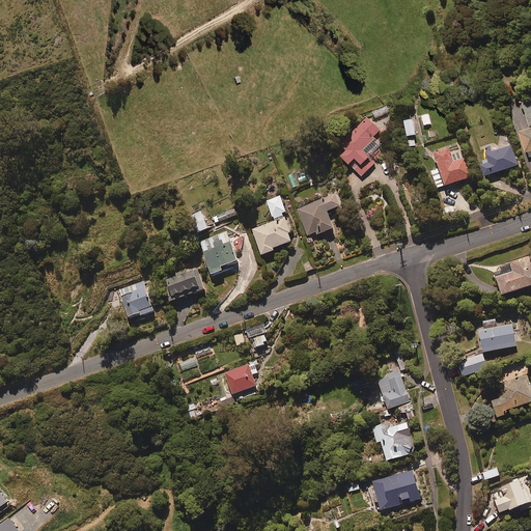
[(530,100),(524,104),(530,122),(530,124),(519,130),(529,156),(530,155),(530,100)]
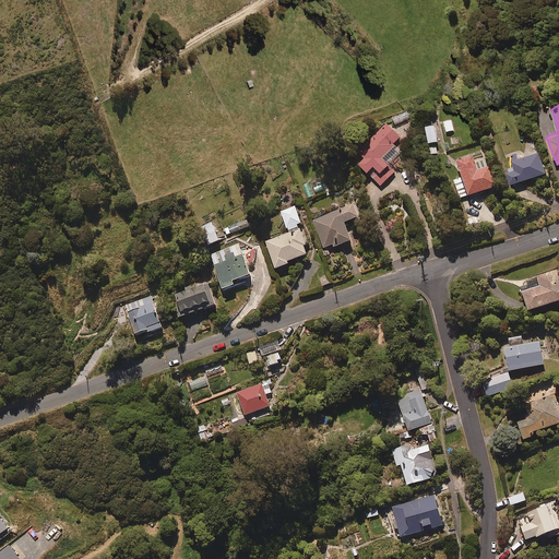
[(451,119),(443,121),(445,131),(453,129),(451,119)]
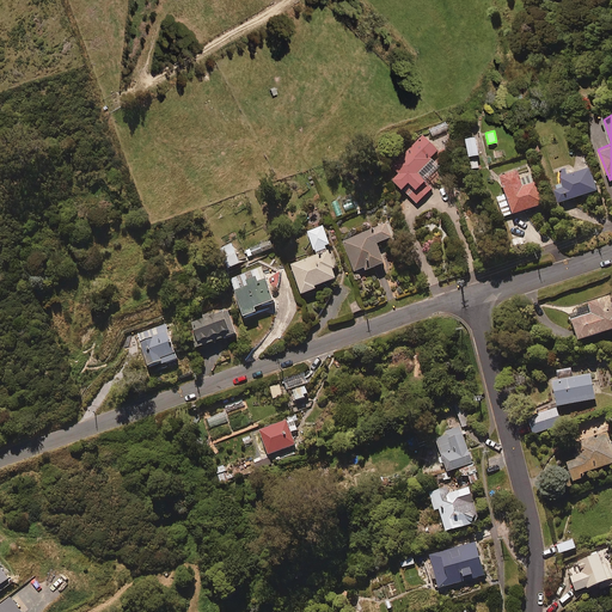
[(439,150),(424,134),(390,167),(396,173),(391,178),(416,203),(445,176),(438,169),(441,166),(430,155),(439,150)]
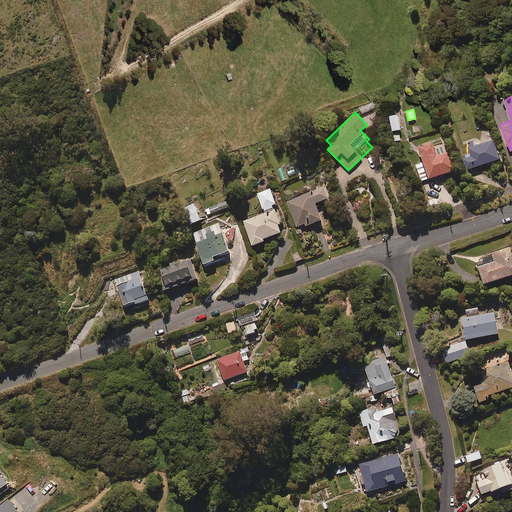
[(398,113),(390,115),(392,129),(401,128),(398,113)]
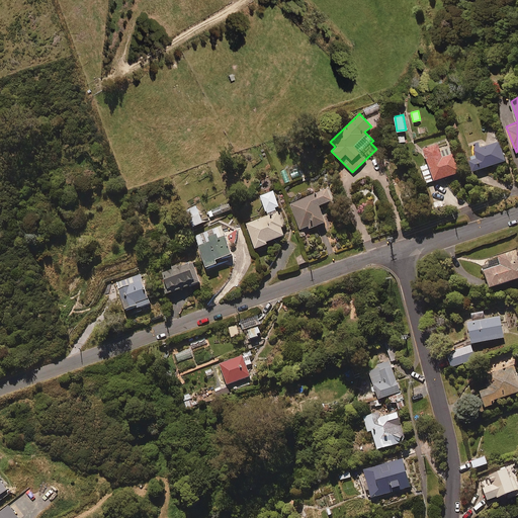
[(405,133),(397,134),(398,143),(406,142),(405,133)]
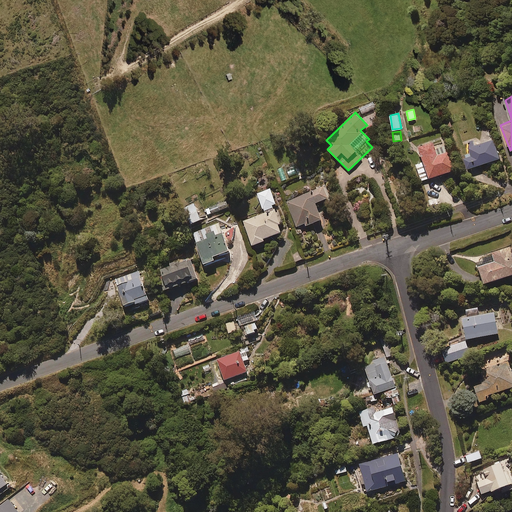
[(501,157),(495,138),(475,144),(474,139),(469,141),(473,152),(465,155),(468,167),(501,157)]
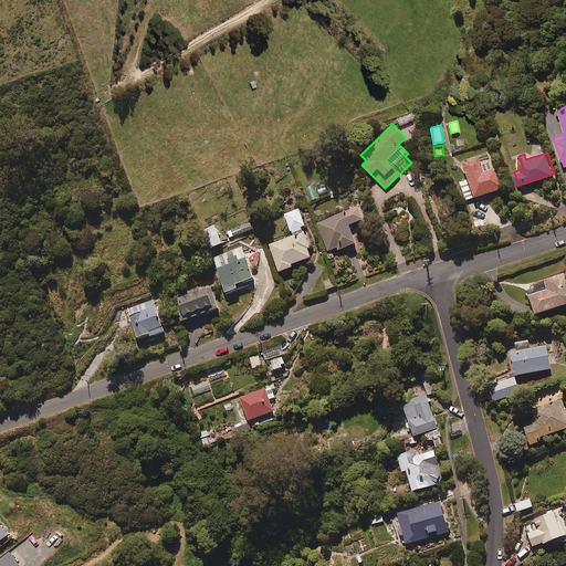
[(480,161),(479,156),(461,160),(467,178),(460,180),(465,199),(503,187),(496,167),(493,168),(490,158),(480,161)]
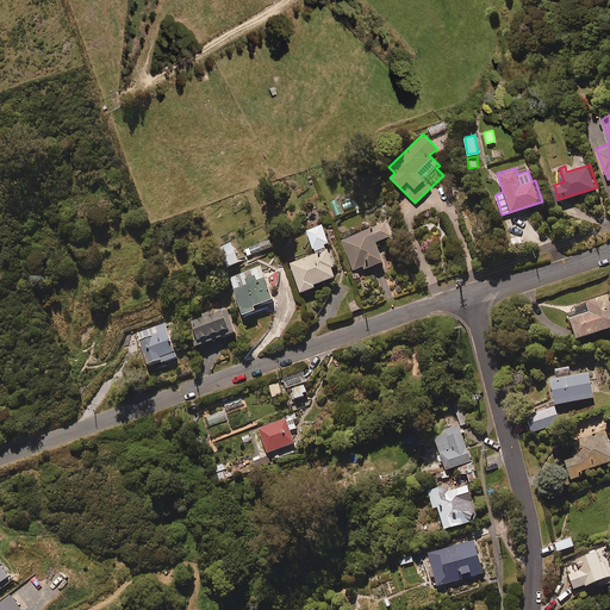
[(391,234),(385,221),(341,240),(354,269),(363,265),(365,268),(384,260),(375,241),(391,234)]
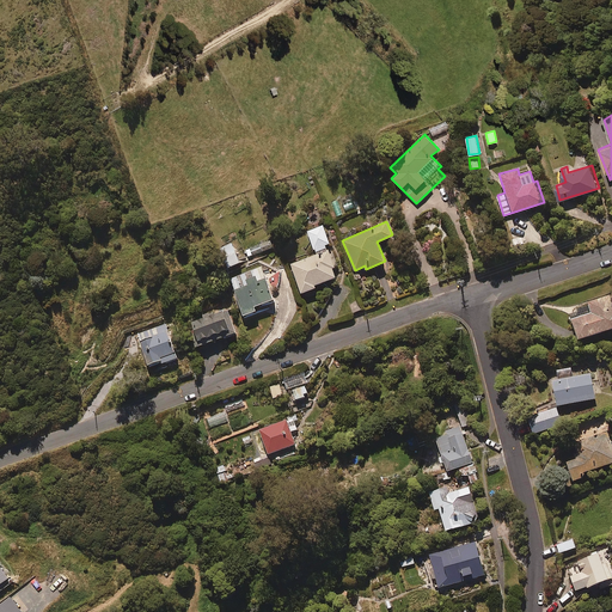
[(316,252),(328,248),(326,244),(330,243),(323,224),(307,230),(316,252)]
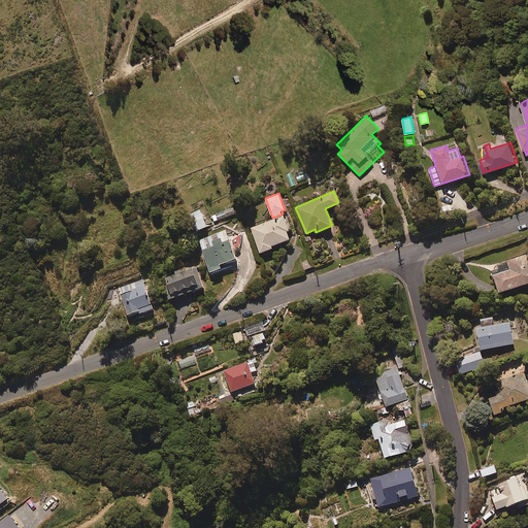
[(283,213),(272,218),(272,219),(251,227),(260,254),(272,250),(271,245),(292,238),(283,213)]
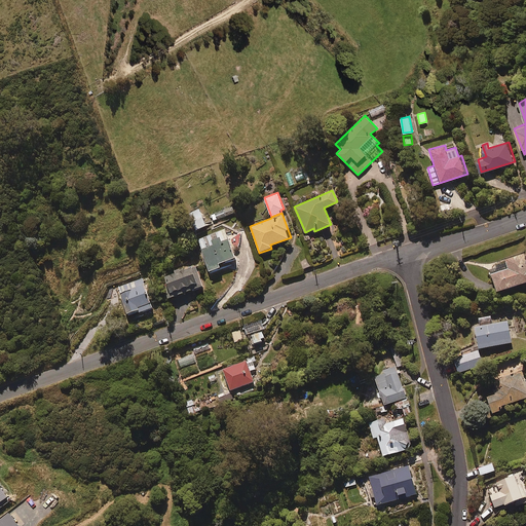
[(205,226),(202,217),(191,220),(194,230),(205,226)]
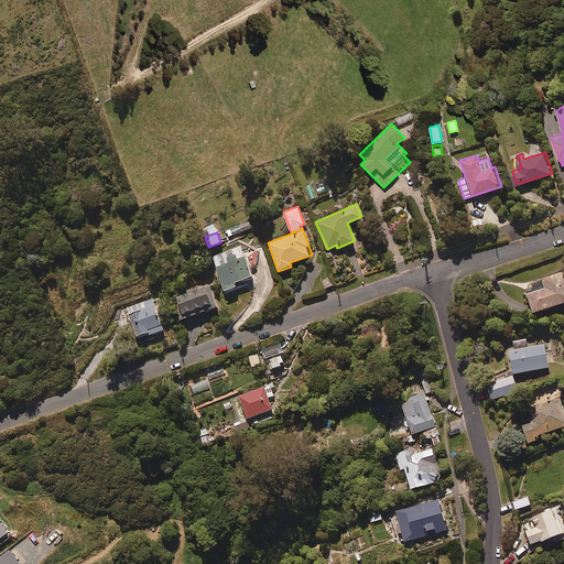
[(253,279),(242,249),(213,260),(226,293),(237,289),(236,285),(253,279)]
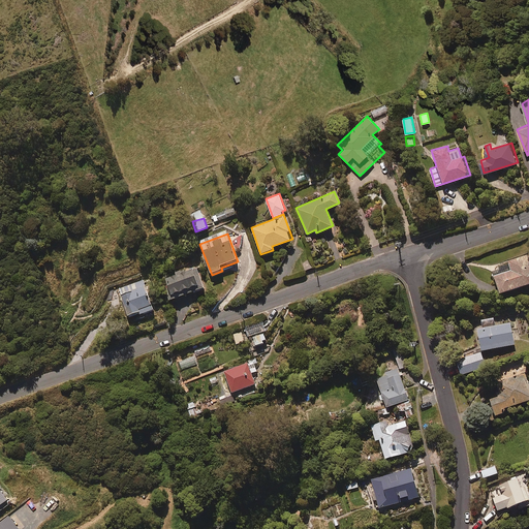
[(528,258),(528,254),(508,260),(511,270),(494,275),(500,292),(528,283),(528,258)]
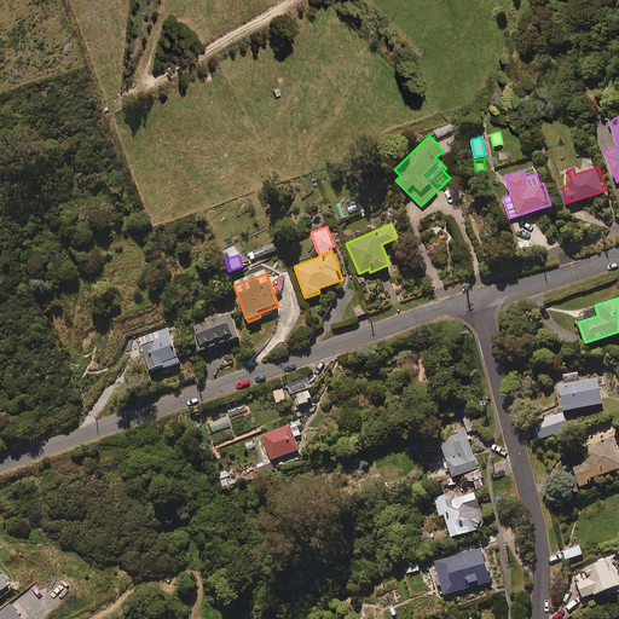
[(192,328),(201,351),(237,337),(229,314),(218,318),(218,317),(204,322),(204,324),(192,328)]
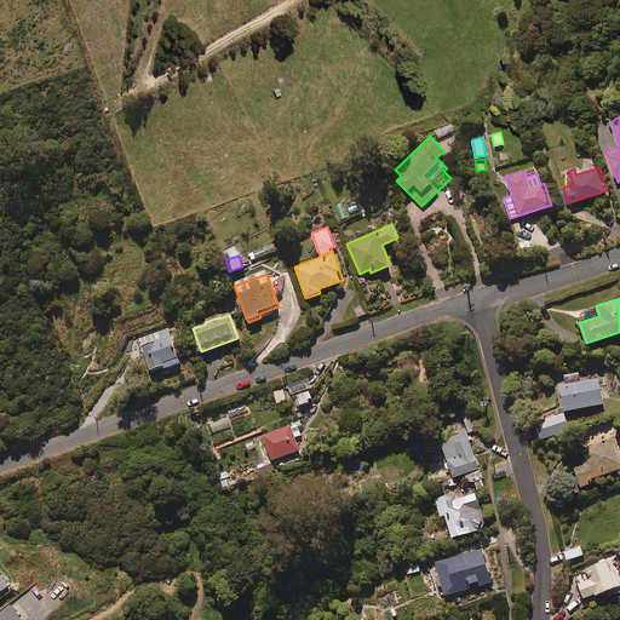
[(139,342),(149,369),(165,365),(167,371),(181,367),(167,331),(139,342)]
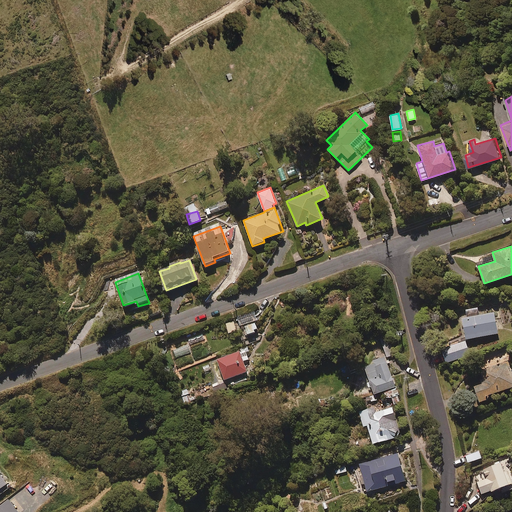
[(466,314),(462,315),(466,338),(498,333),(494,309),(479,312),(478,306),(465,309),(466,314)]
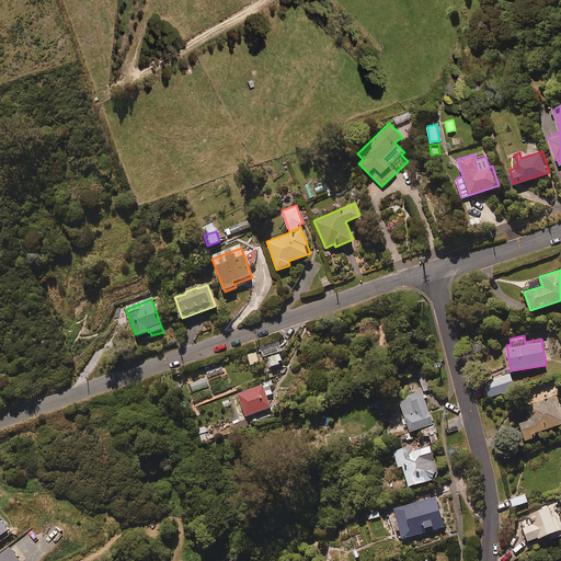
[(259,362),(256,351),(248,354),(250,364),(259,362)]
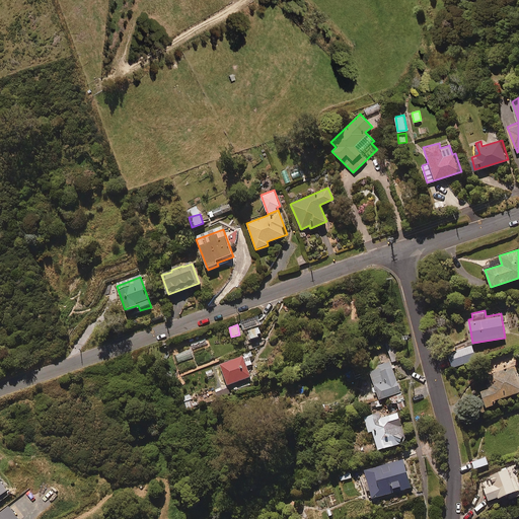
[(261,335),(258,326),(246,330),(248,339),(261,335)]
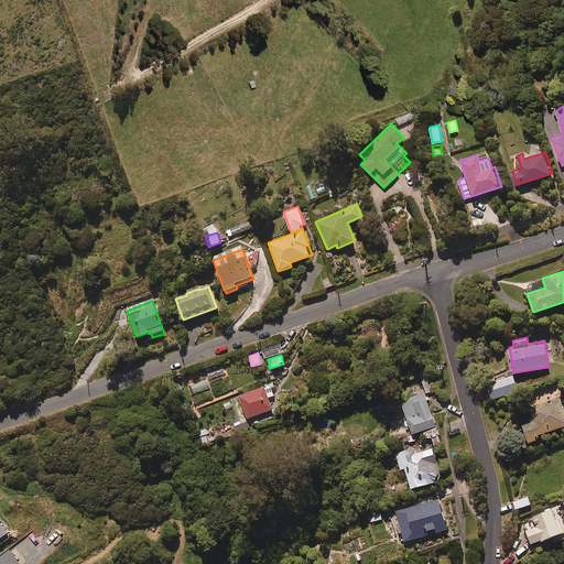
[(434,390),(427,371),(419,373),(425,393),(434,390)]
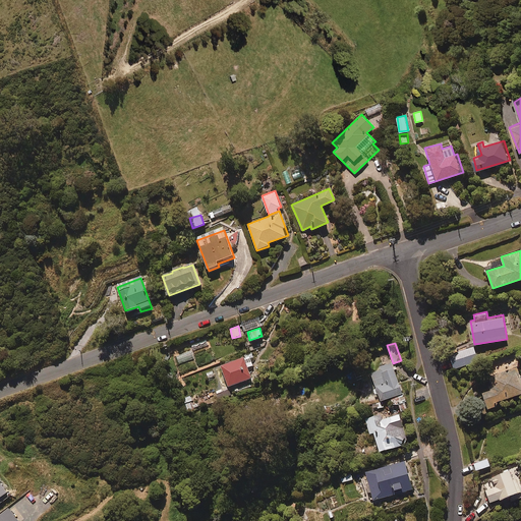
[(474,345),(449,354),(455,370),(479,361),(474,345)]
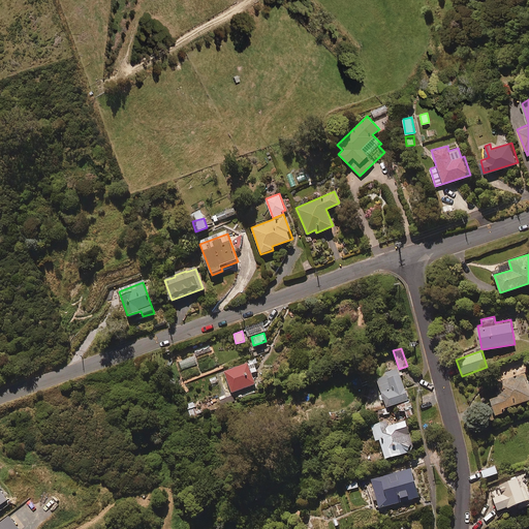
[(253,361),(218,373),(222,383),(227,380),(231,392),(255,383),(252,372),(256,371),(253,361)]
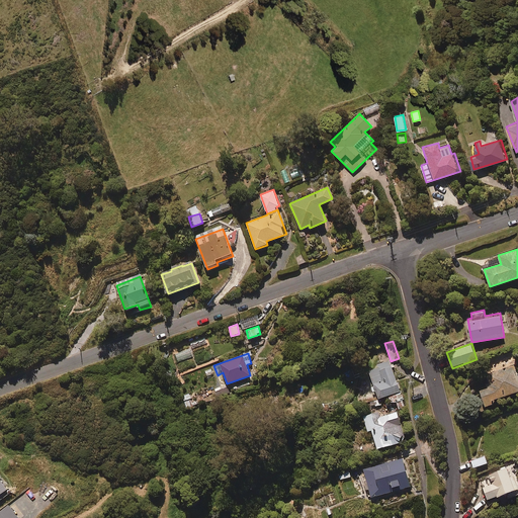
[(387,395),(392,403),(396,401),(399,409),(404,407),(402,399),(404,399),(390,360),(368,368),(378,398),(387,395)]
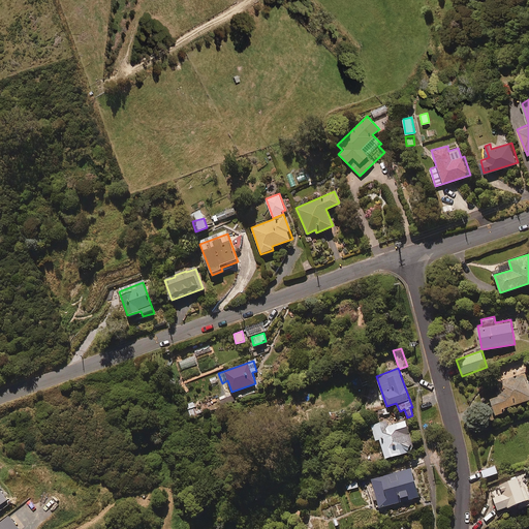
[(528,399),(528,382),(526,373),(494,383),(498,395),(490,397),(496,414),(505,411),(504,407),(528,399)]
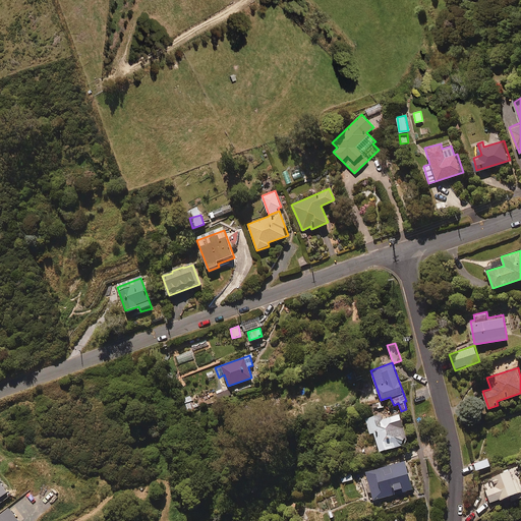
[(406,438),(399,413),(380,418),(379,414),(365,417),(369,433),(373,431),(380,451),(403,444),(402,439),(406,438)]
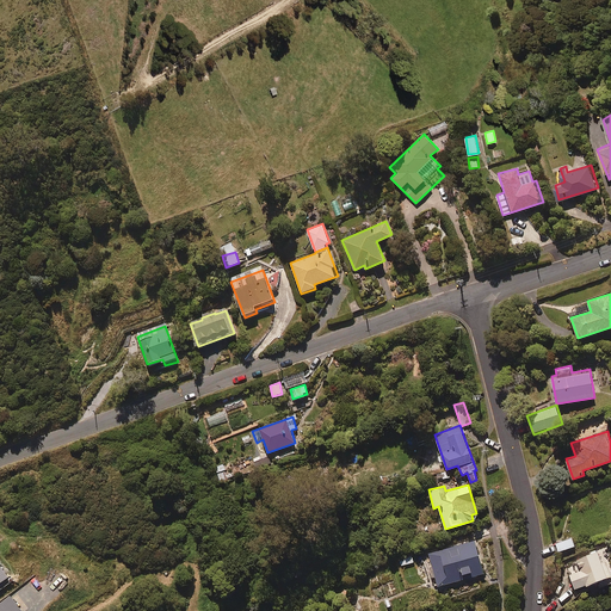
[(489,532),(487,524),(470,529),(473,537),(489,532)]
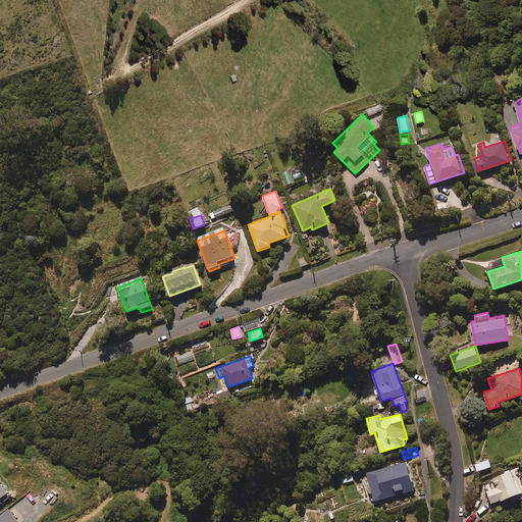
[(491,465),(486,458),(474,465),(479,473),(491,465)]
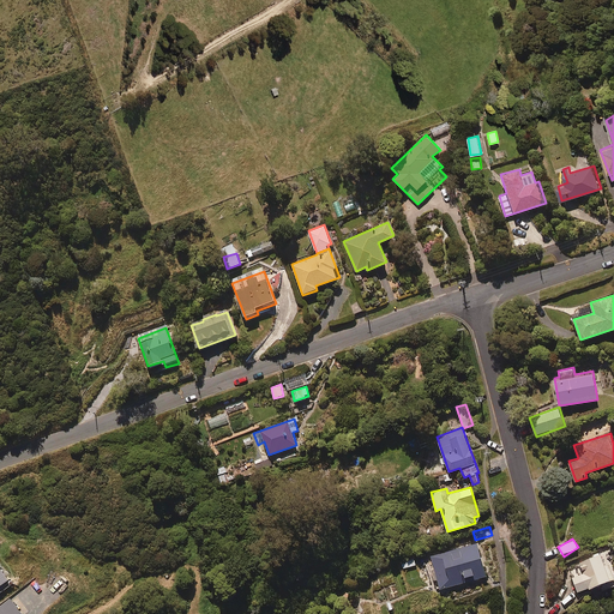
[(434,567),(432,567),(435,581),(438,581),(440,589),(487,577),(477,543),(431,555),(434,567)]
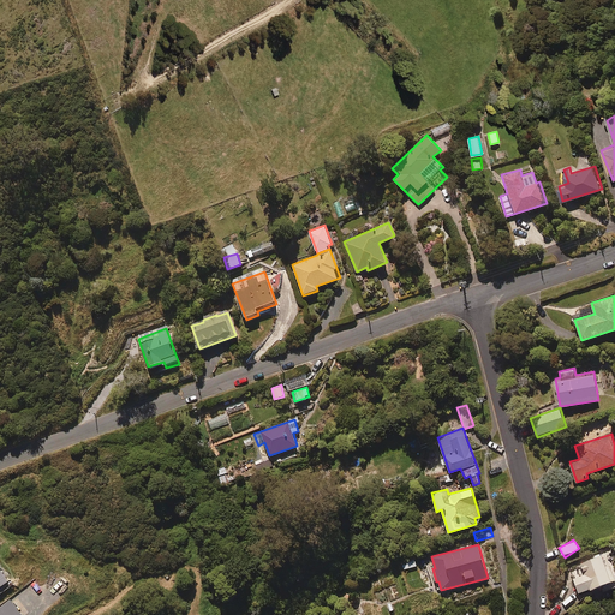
[(417,566),(415,557),(401,561),(404,569),(417,566)]
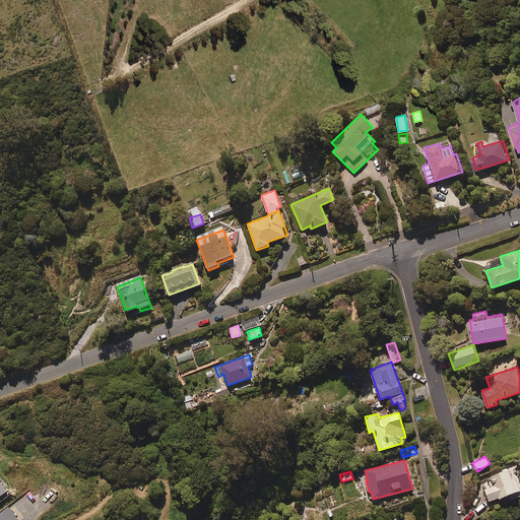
[(496,484),(497,488),(484,492),(490,504),(518,494),(510,472),(491,480),(493,485),(496,484)]
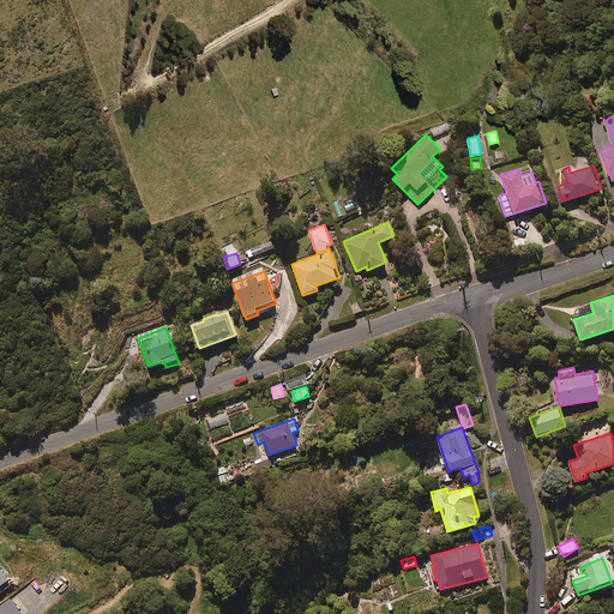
[(19,613),(10,602),(0,609),(0,613),(19,613)]
